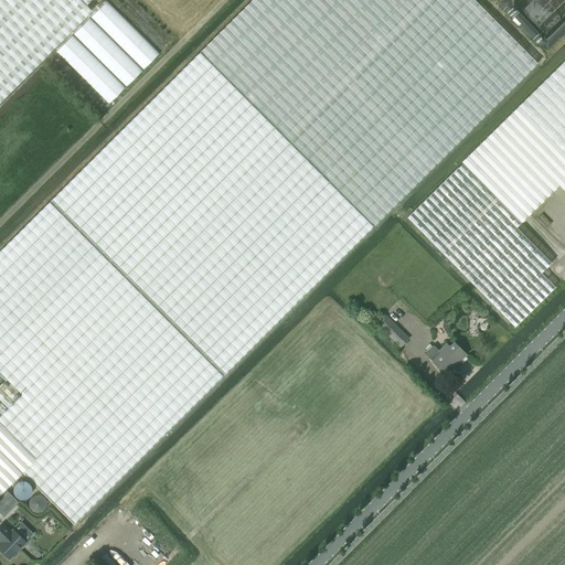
[(86,6),(86,4),(91,0),(0,0),(0,102),(92,11),(86,6)]
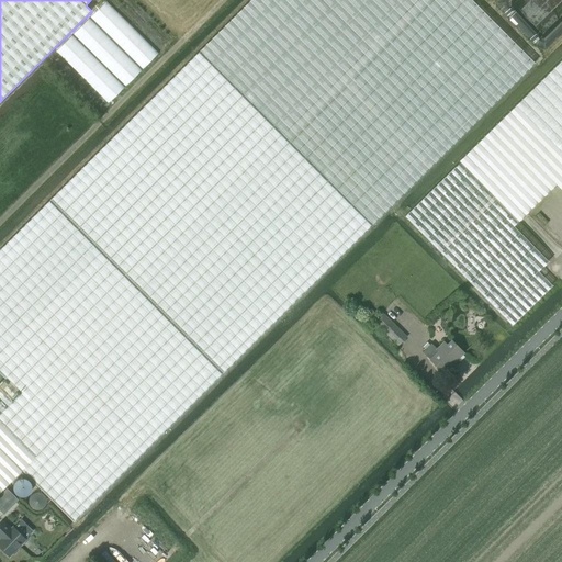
[(372,224),(531,66),(534,63),(471,0),(249,0),(200,51),(372,224)]
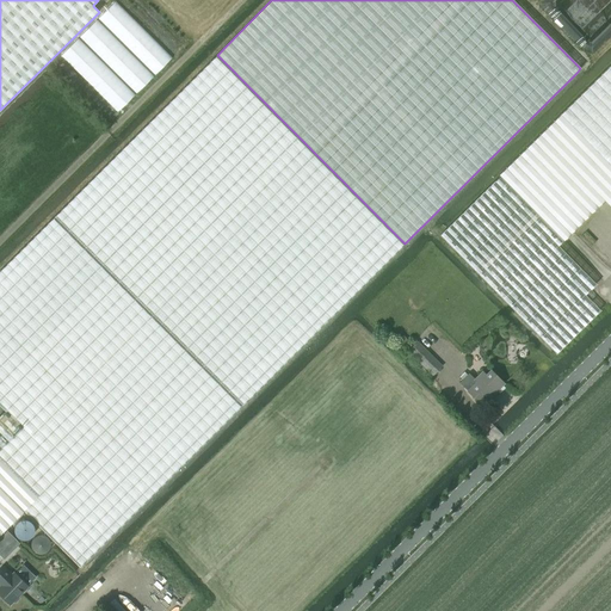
[(0,415),(0,487),(24,511),(79,567),(405,244),(217,55),(0,270),(0,406),(5,411),(0,415)]
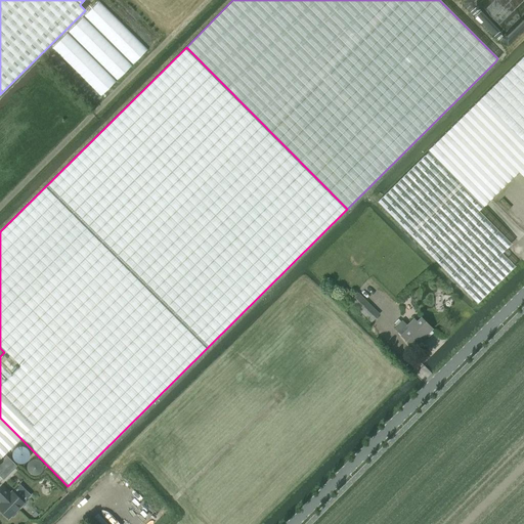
[(523,54),(480,98),(523,143),(523,54)]
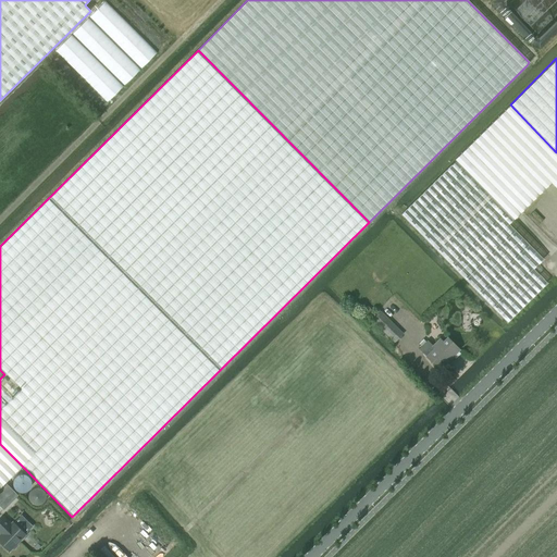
[(455,160),(456,161),(514,220),(551,183),(556,189),(556,152),(510,104),(455,160)]
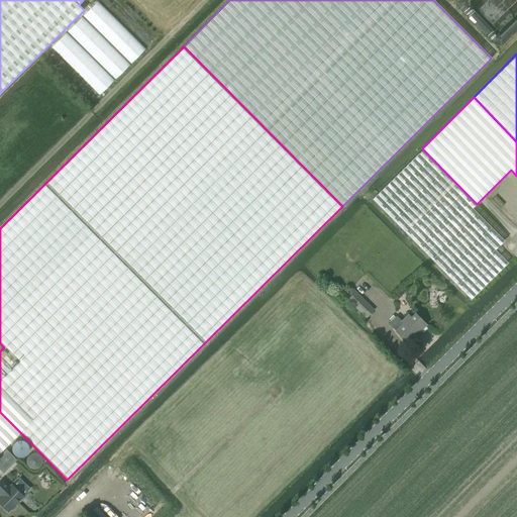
[(473,208),(477,204),(423,149),(373,199),(470,299),(508,263),(495,249),(504,240),(473,208)]
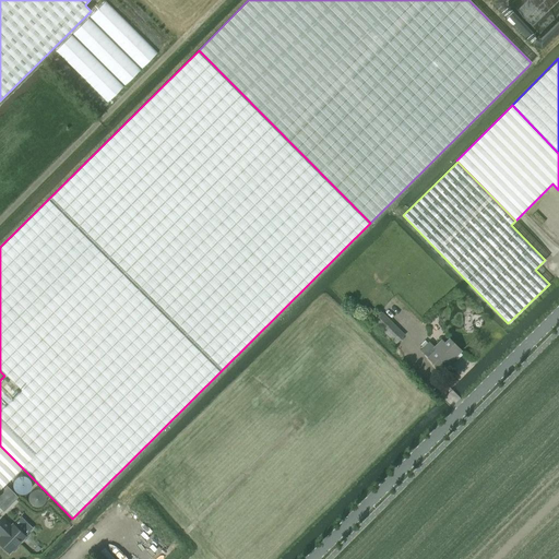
[(372,321),(396,344),(404,336),(380,313),(372,321)]
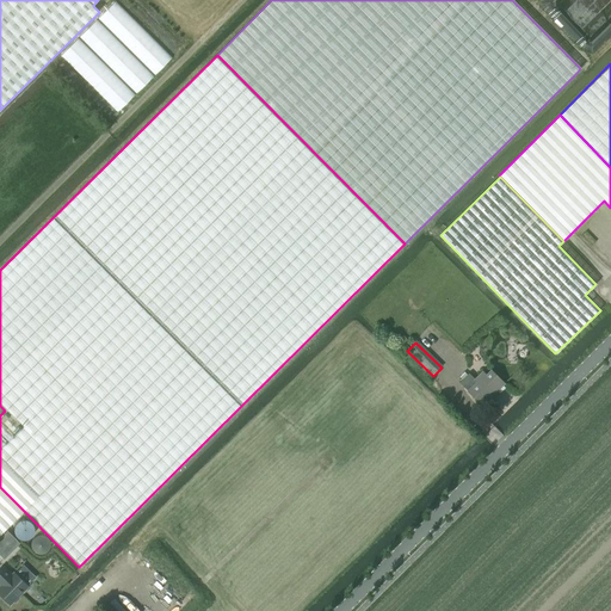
[(504,383),(491,370),(486,375),(482,371),(475,380),(469,374),(460,383),(481,405),(489,395),(491,396),(504,383)]
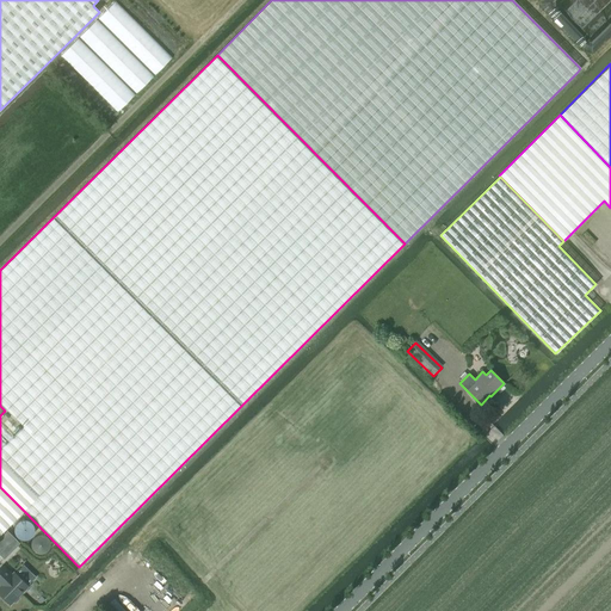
[(0,535),(24,511),(0,487),(0,535)]
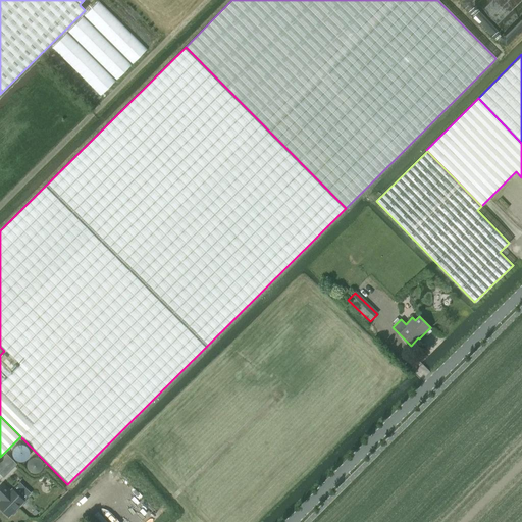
[(10,491),(2,484),(0,485),(0,498),(1,500),(0,501),(0,509),(8,517),(11,514),(13,514),(15,512),(16,509),(23,501),(12,489),(10,491)]
